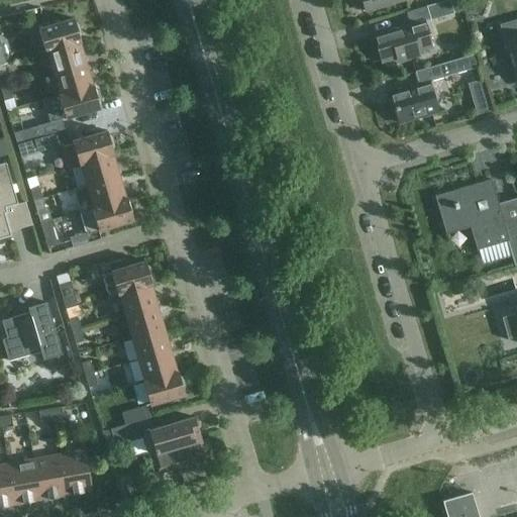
[(362,0),(366,12),(404,0),(362,0)]
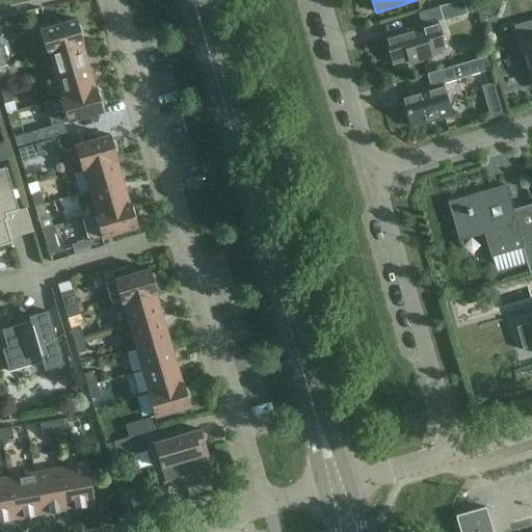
[(467,15),(461,0),(460,0),(439,6),(443,21),(467,15)]
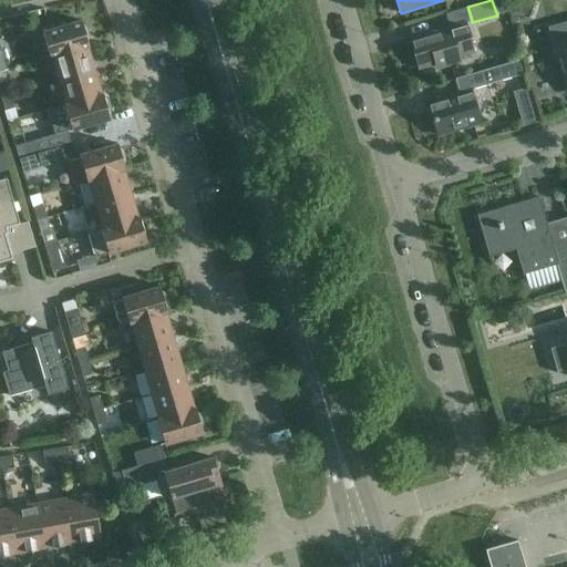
[(534,3),(527,0),(516,0),(512,7),(526,16),(534,3)]
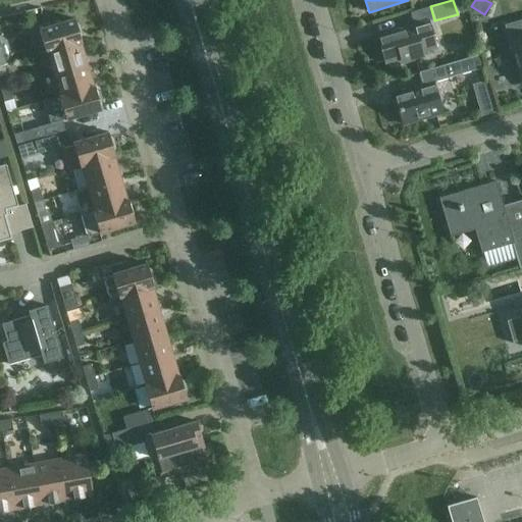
[(46,53),(47,52),(80,42),(80,43),(81,42),(80,38),(82,35),(79,24),(75,22),(74,18),(39,30),(46,53)]
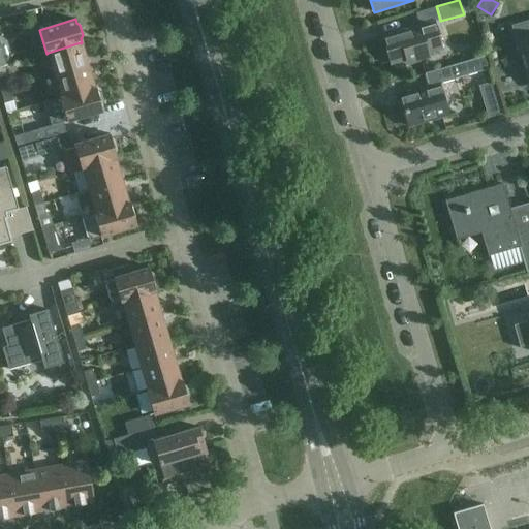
[(434,21),(403,29),(381,36),(390,64),(405,60),(410,63),(426,59),(425,58),(428,53),(442,49),(434,21)]
